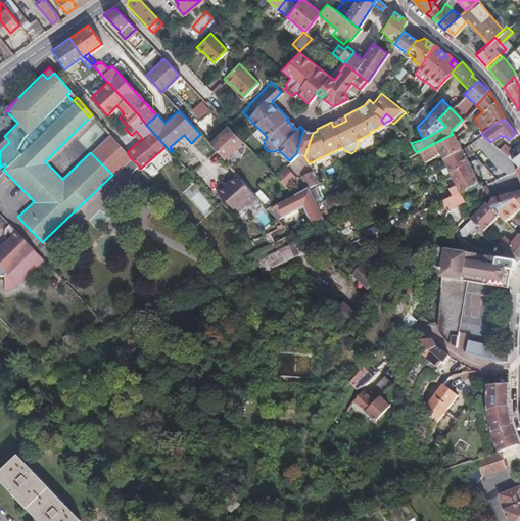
[(226,125),(207,141),(224,158),(241,142),(226,125)]
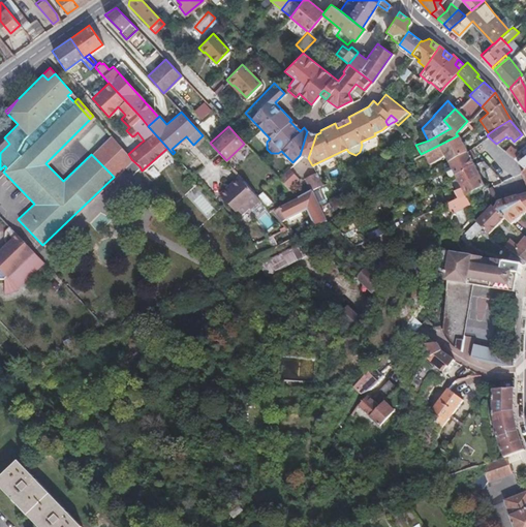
[(308,158),(316,134),(307,131),(300,155),(308,158)]
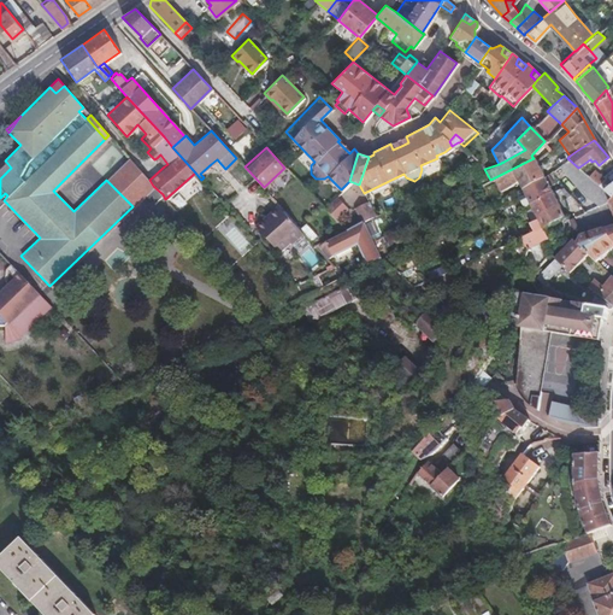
[(160,154),(157,158),(164,167),(168,164),(160,154)]
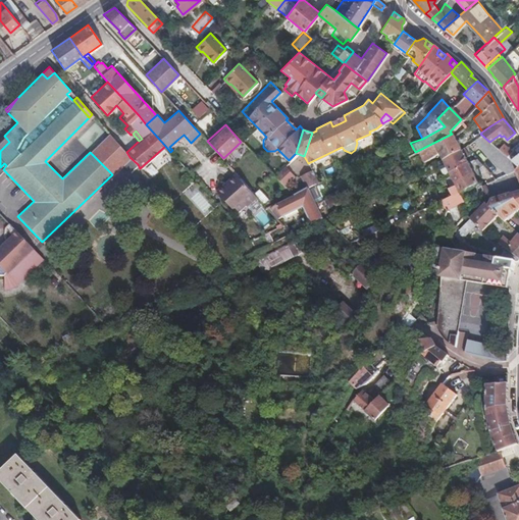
[(109,134),(90,152),(112,174),(122,164),(130,157),(126,152),(109,134)]
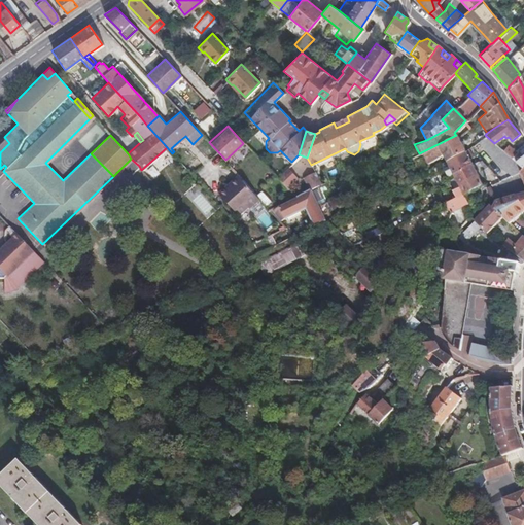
[(442,153),(445,160),(464,149),(456,135),(438,144),(438,145),(442,153)]
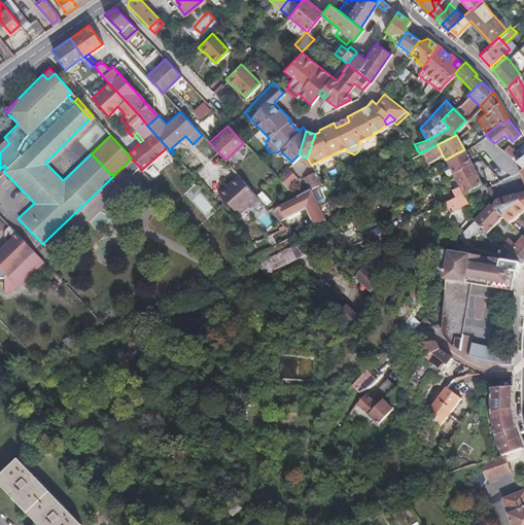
[(477,140),(489,156),(497,146),(494,143),(485,135),(477,140)]
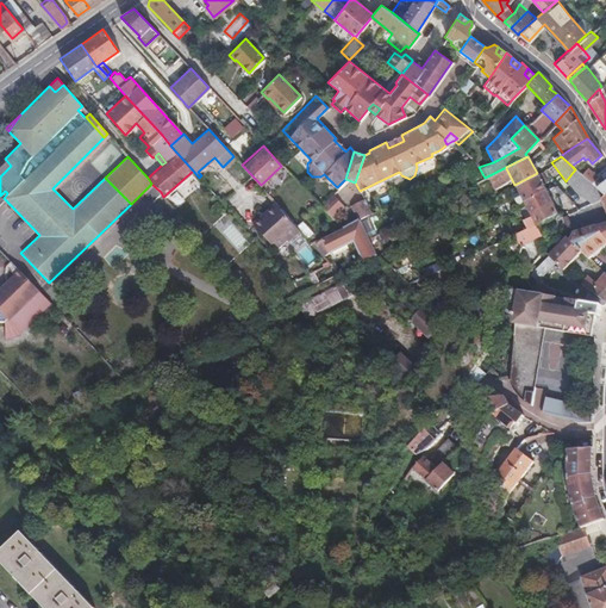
[(6,160),(0,165),(0,177),(11,166),(6,160)]
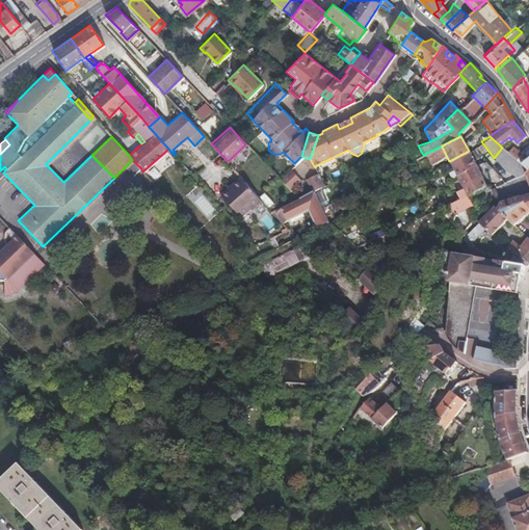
[(522,153),(516,159),(527,168),(528,167),(528,142),(521,151),(522,153)]
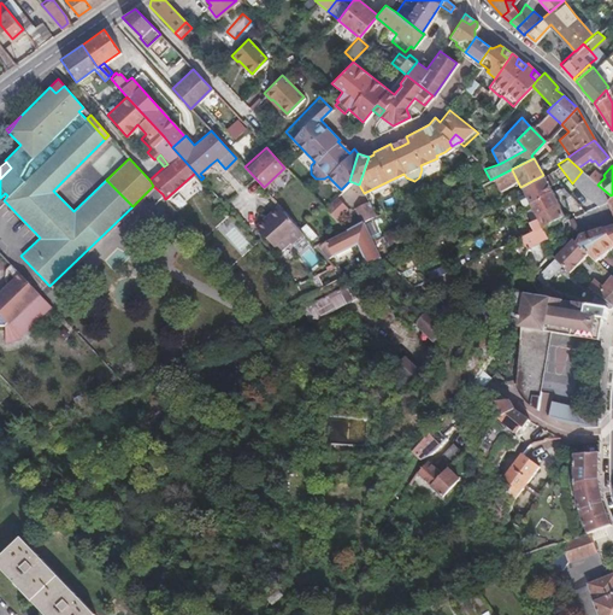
[(593,169),(587,175),(597,185),(605,177),(603,175),(601,176),(593,169)]
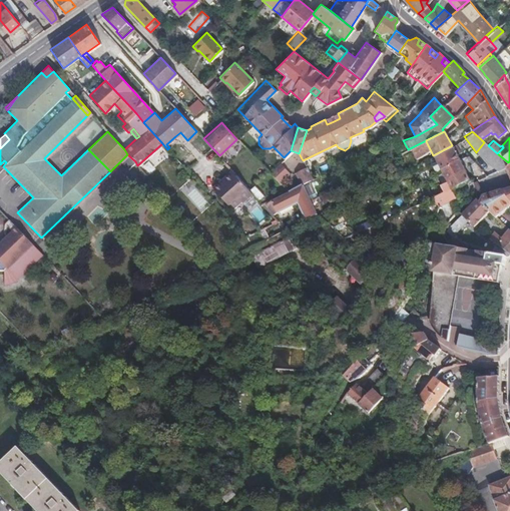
[(426,141),(411,148),(415,157),(430,149),(426,141)]
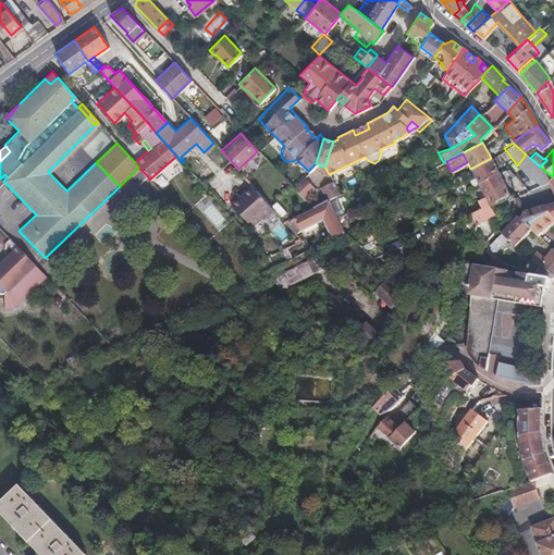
[(526,155),(517,165),(540,185),(548,181),(549,181),(552,176),(540,167),(530,158),(526,155)]
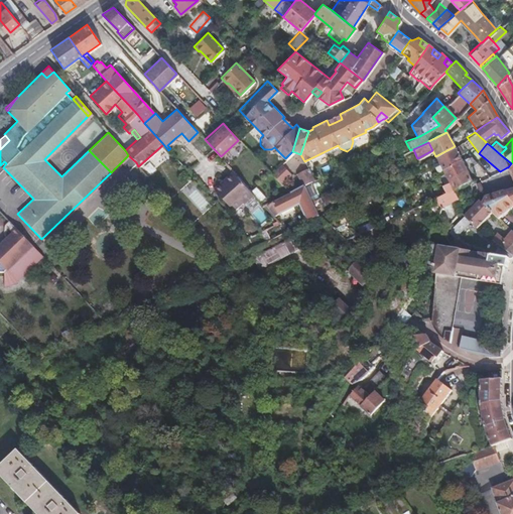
[(435,156),(442,169),(461,159),(455,146),(435,156)]
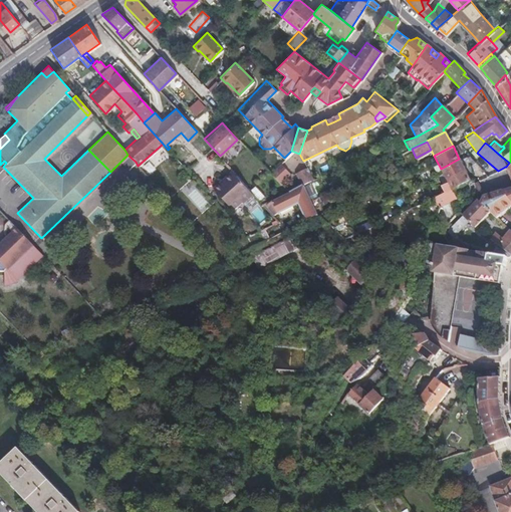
[(442,172),(445,179),(464,169),(464,168),(468,166),(472,169),(478,165),(469,154),(459,159),(441,169),(442,172)]
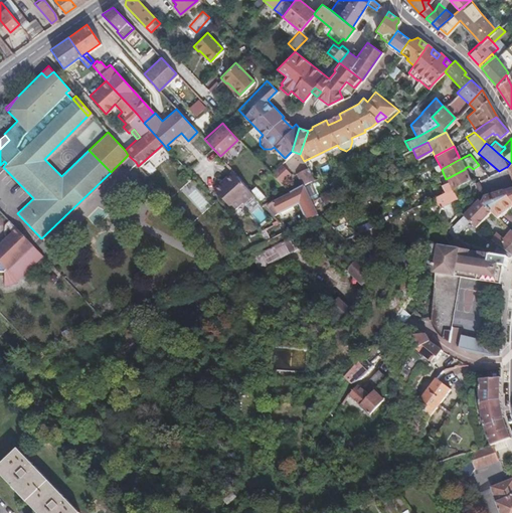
[(128,155),(121,162),(128,169),(136,162),(128,155)]
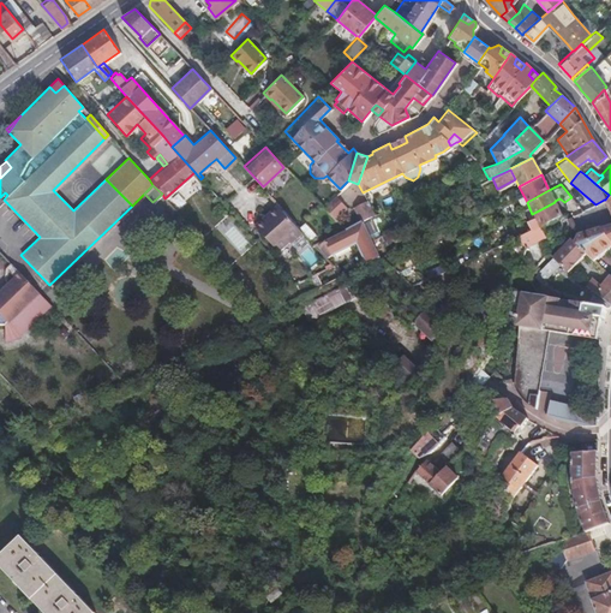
[(519,186),(511,190),(520,206),(527,202),(519,186)]
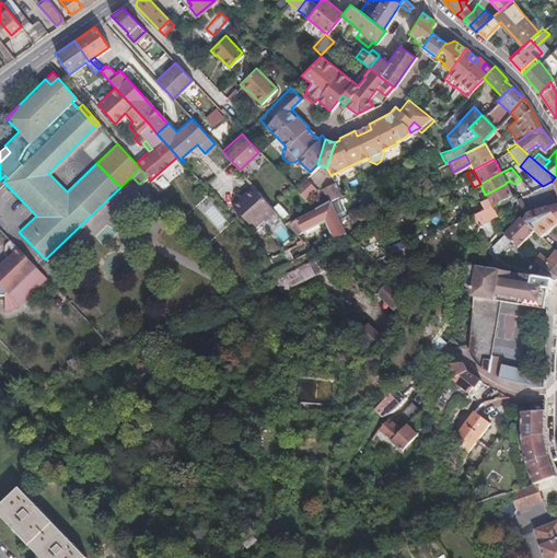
[(304,177),(293,187),(303,198),(314,188),(304,177)]
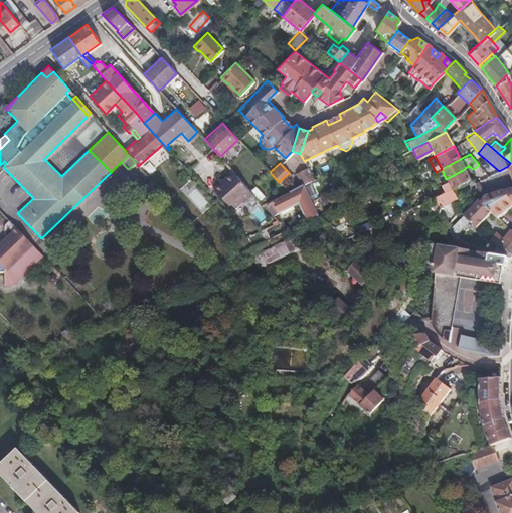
[(294,172),(300,185),(302,184),(310,180),(313,179),(306,166),(294,172)]
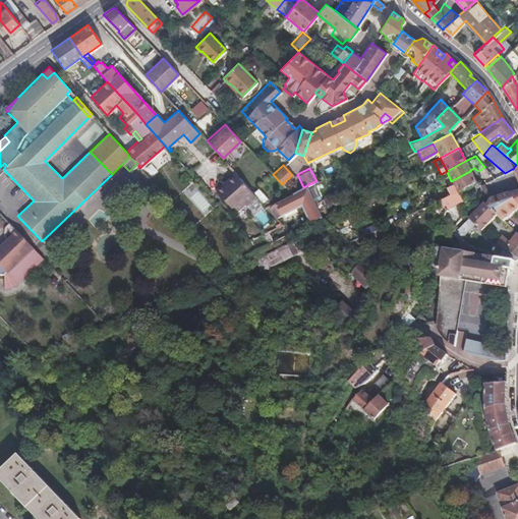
[(450,194),(439,199),(445,210),(440,218),(449,225),(450,226),(463,213),(458,203),(462,200),(457,191),(476,182),(470,171),(451,181),(453,184),(446,187),(450,194)]
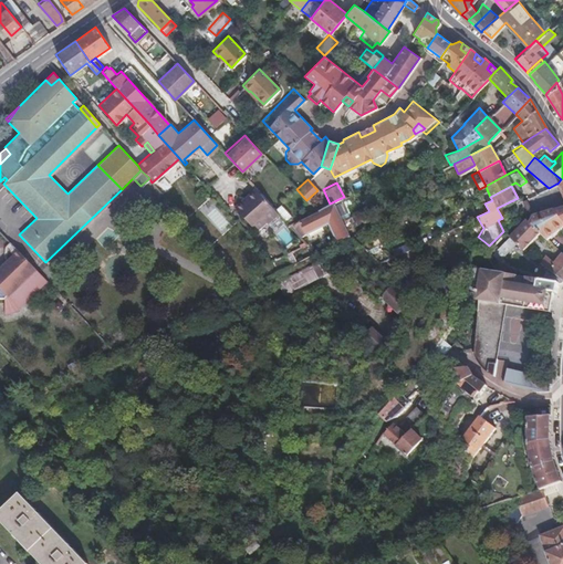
[(277,212),(253,188),(243,197),(246,199),(236,209),(254,230),(264,221),(267,222),(277,212)]
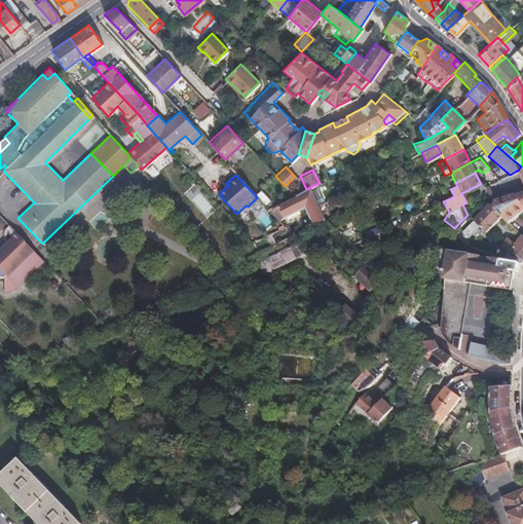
[(452,176),(447,179),(450,185),(455,183),(452,176)]
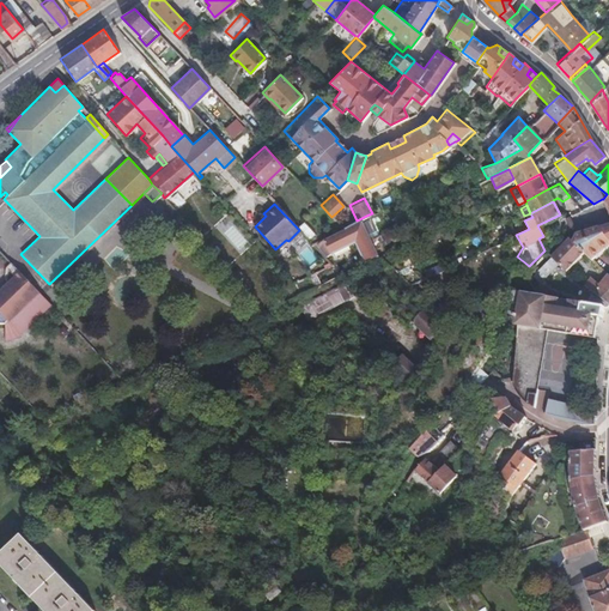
[(221,213),(212,224),(238,250),(248,240),(221,213)]
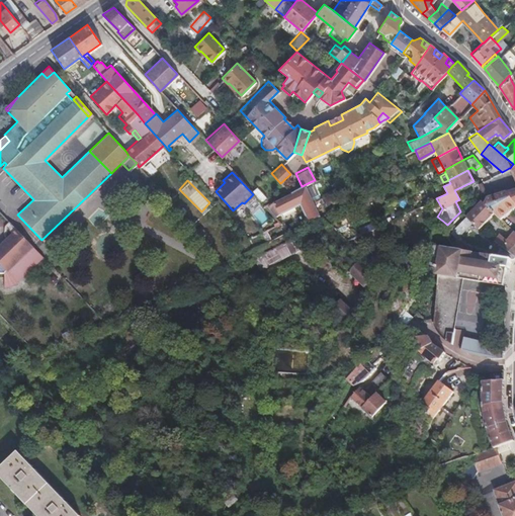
[(223,180),(213,188),(216,191),(225,182),(223,180)]
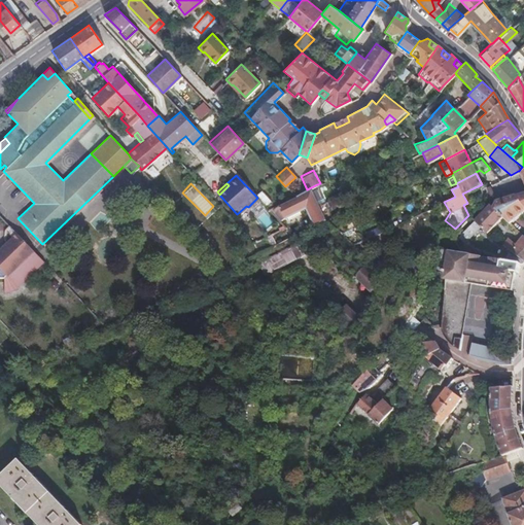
[(317,184),(309,188),(317,204),(324,200),(317,184)]
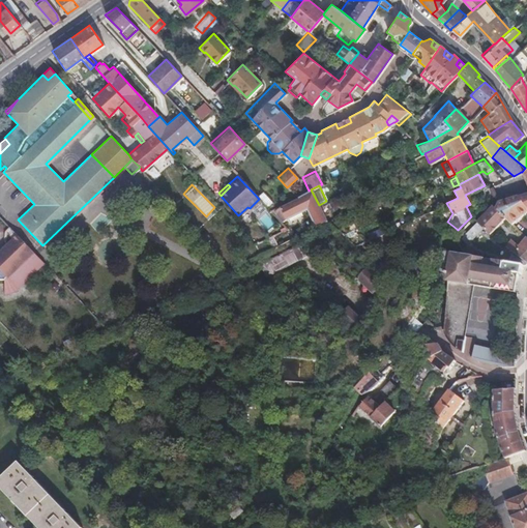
[(281,221),(306,208),(315,226),(326,221),(319,205),(311,189),(309,191),(270,210),(281,221)]
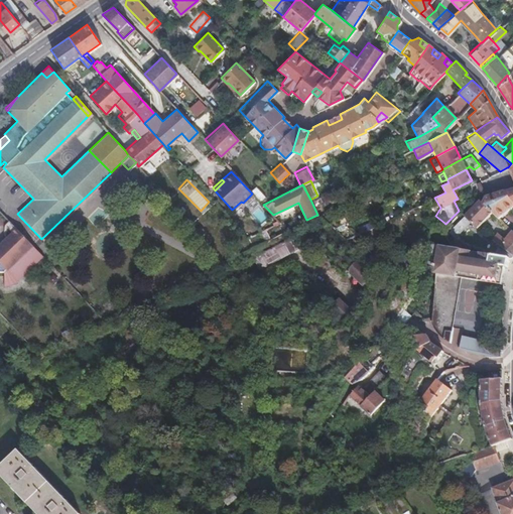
[(250,190),(259,201),(263,197),(255,186),(250,190)]
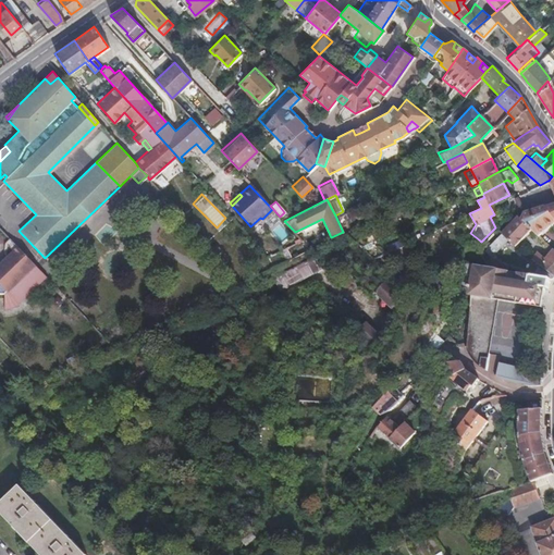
[(553,201),(544,205),(553,217),(553,201)]
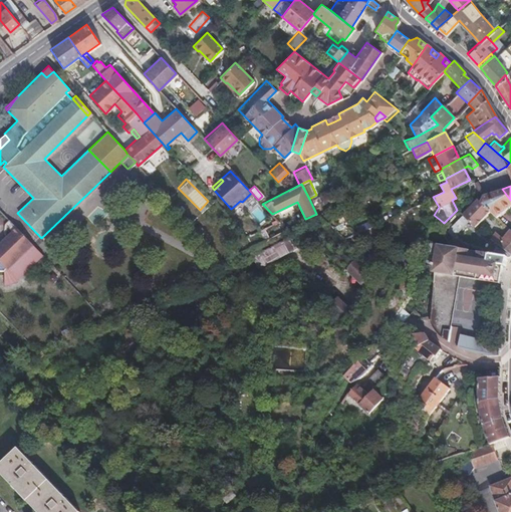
[(510,200),(502,189),(481,195),(479,201),(489,210),(495,216),(510,203),(510,200)]
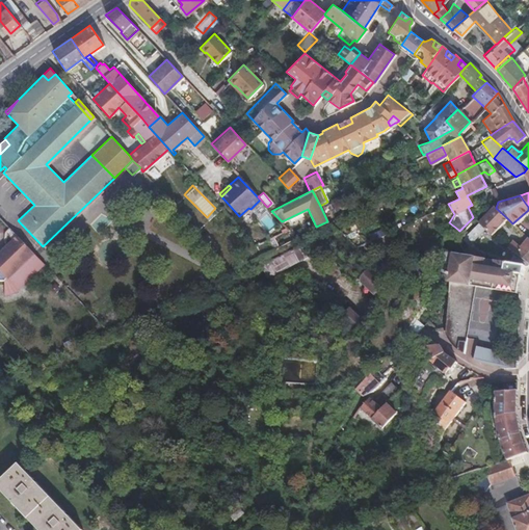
[(493,205),(477,221),(482,227),(491,234),(506,217),(496,208),(493,205)]
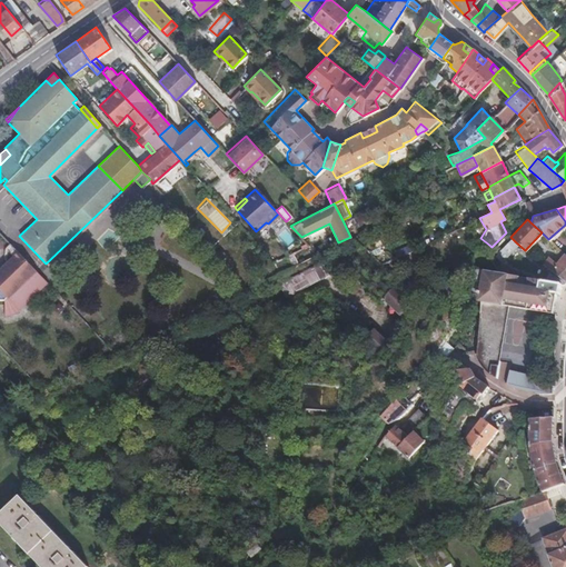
[(275,235),(286,248),(296,240),(284,227),(275,235)]
